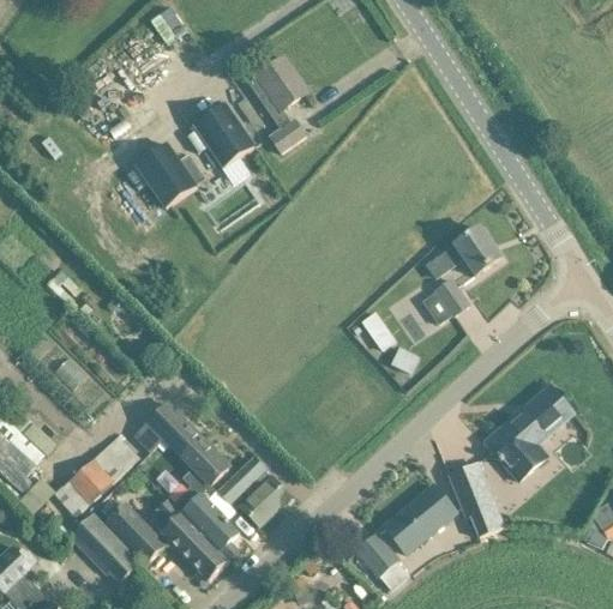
[(257,76),(247,83),(260,101),(280,128),(269,136),(280,152),(286,149),(305,136),(294,119),(290,121),(282,109),(307,91),(284,58),(265,71),(257,76)]
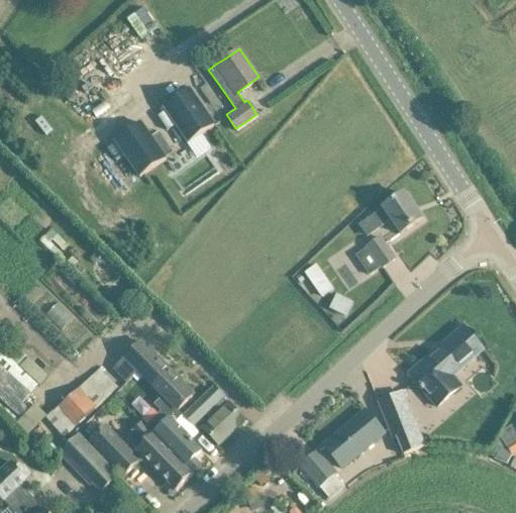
[(161,105),(186,142),(214,123),(189,86),(161,105)]
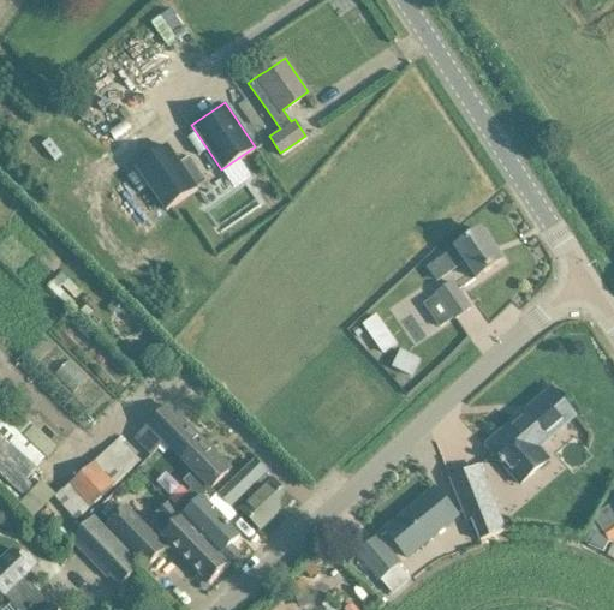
[(166,207),(196,186),(166,144),(137,165),(166,207)]
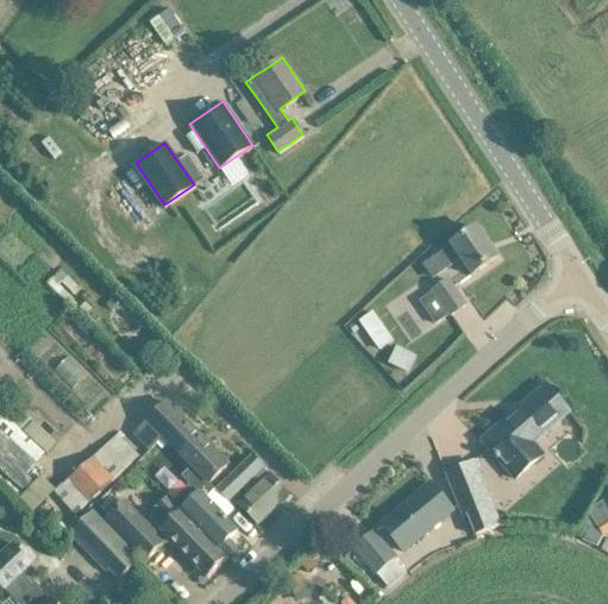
[(475,226),(456,239),(450,243),(451,244),(439,252),(438,252),(424,262),(432,272),(446,263),(446,264),(458,255),(471,274),(496,256),(475,226)]
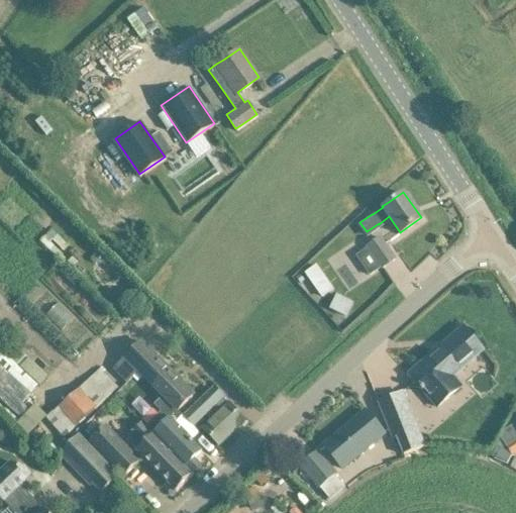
[(369,274),(381,266),(395,257),(380,235),(367,244),(367,245),(354,253),(369,274)]
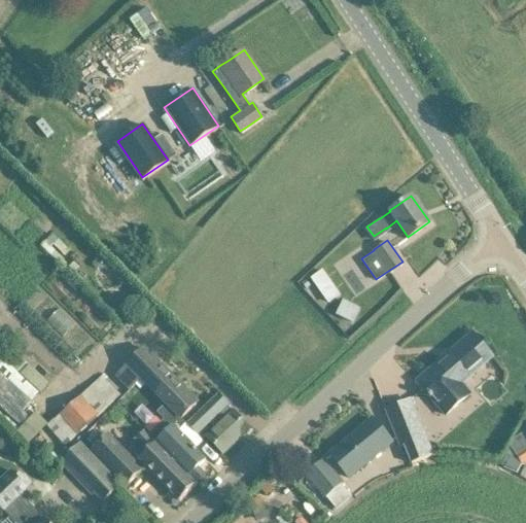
[(320,264),(312,272),(331,294),(341,287),(320,264)]
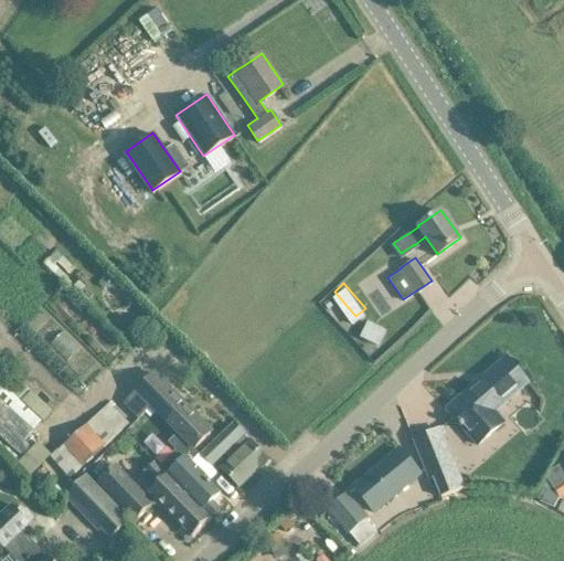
[(368,319),(359,335),(378,345),(385,328),(368,319)]
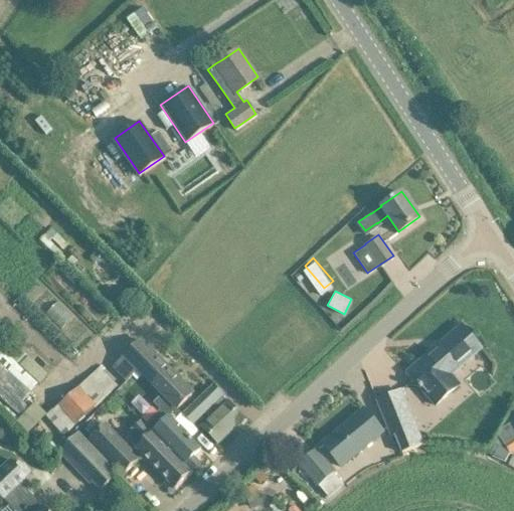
[(450,372),(465,359),(480,346),(461,324),(406,370),(435,402),(458,382),(450,372)]
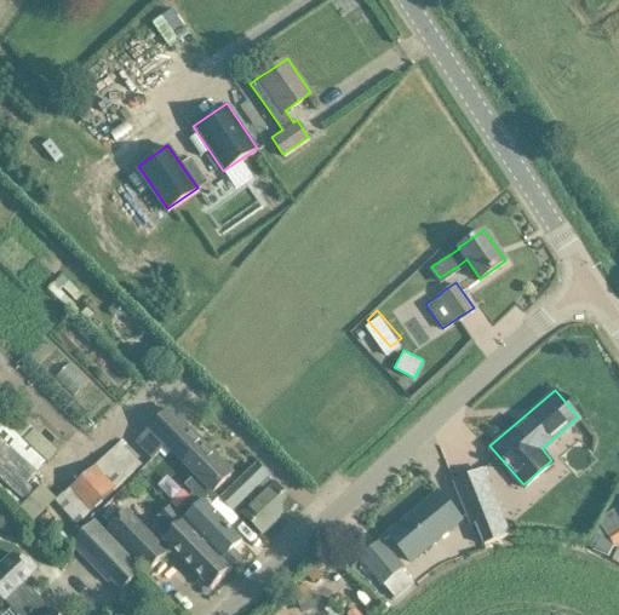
[(194,472),(217,496),(217,495),(212,490),(230,472),(199,441),(201,440),(170,407),(135,441),(150,457),(159,449),(165,443),(170,448),(181,460),(182,459),(194,472)]
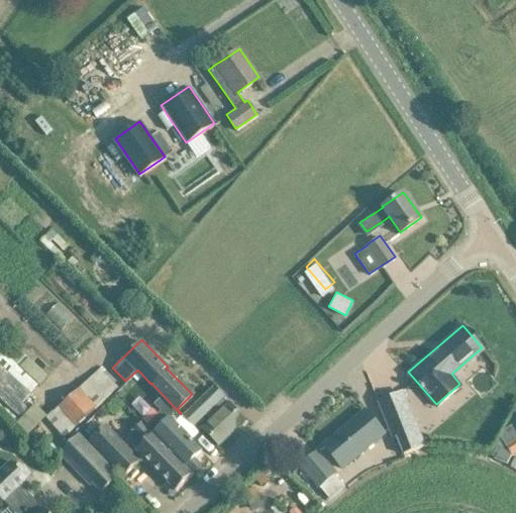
[(39,384),(0,346),(0,398),(20,417),(29,408),(22,401),(39,384)]
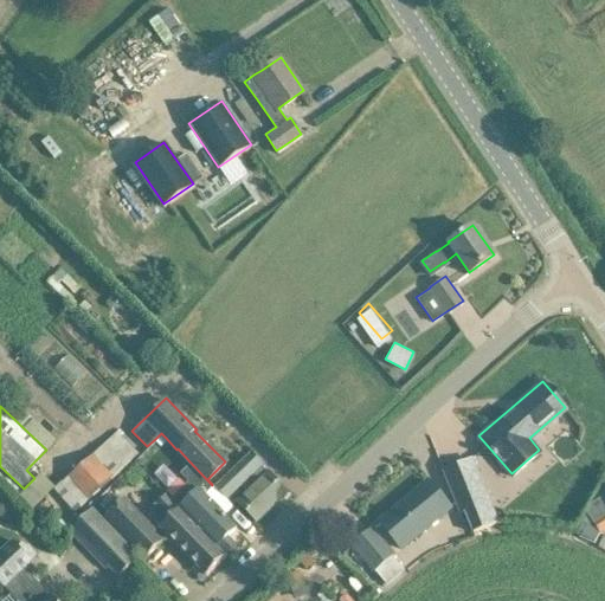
[(136,453),(116,430),(52,488),(73,510),(136,453)]
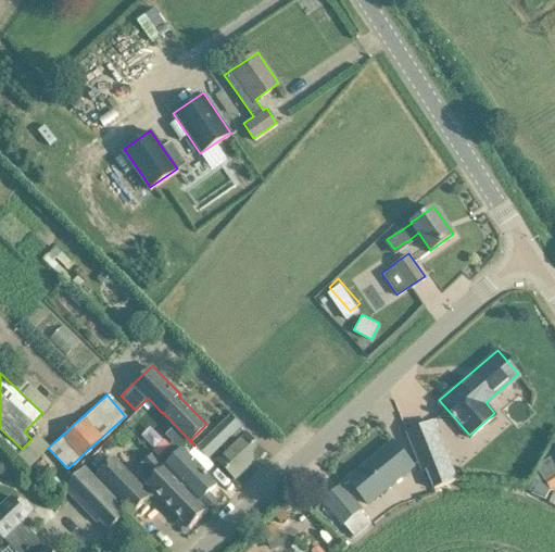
[(147,408),(152,402),(148,398),(142,403),(147,408)]
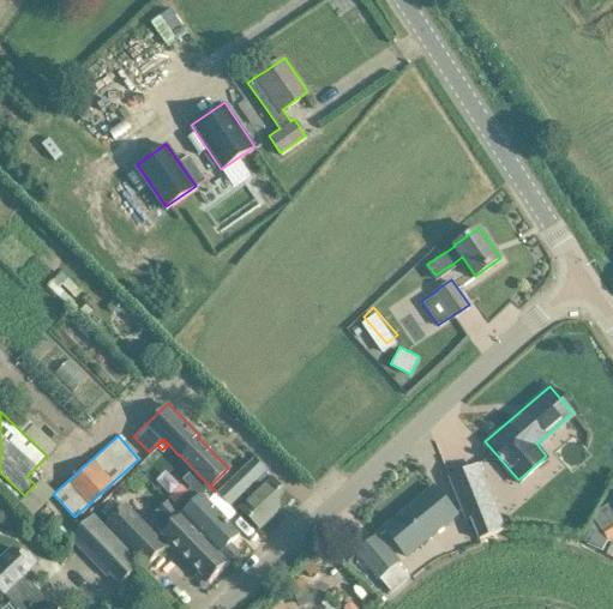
[(289,496),(253,458),(218,493),(228,504),(244,488),(252,498),(241,507),(258,525),(289,496)]
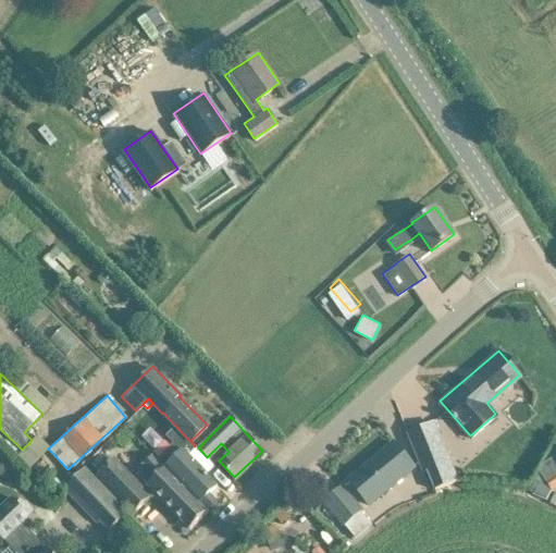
[(455,477),(441,443),(432,422),(407,433),(416,453),(422,469),(427,467),(434,486),(455,477)]
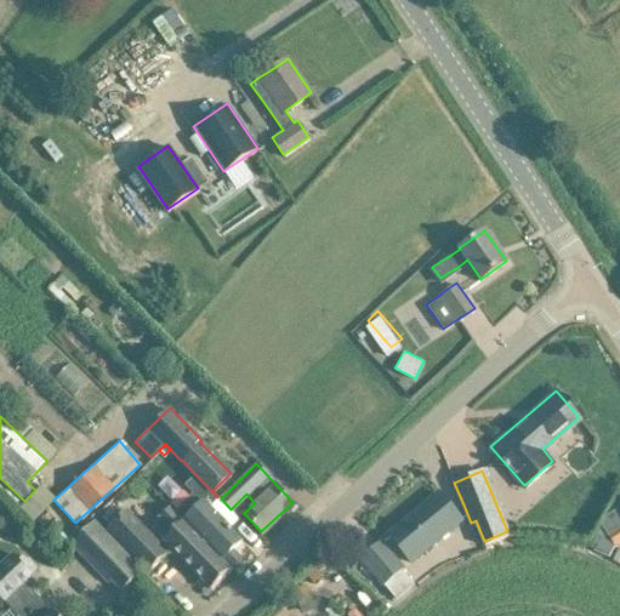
[(209,506),(217,497),(194,473),(183,483),(192,491),(174,508),(169,505),(229,569),(231,568),(189,524),(191,523),(232,565),(242,557),(232,548),(242,539),(209,506)]
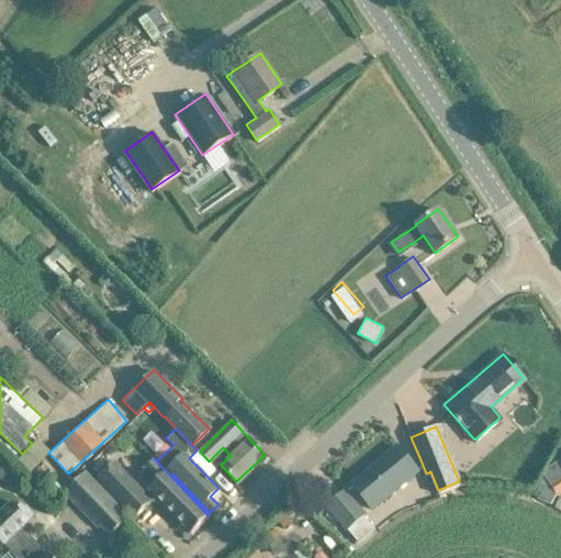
[(417,469),(411,461),(396,445),(350,482),(371,508),(417,469)]
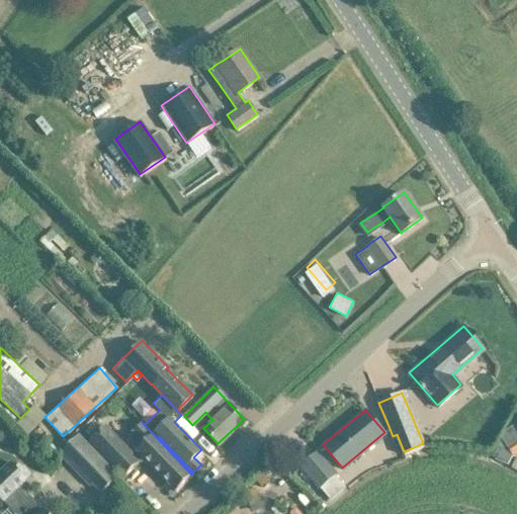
[(516,420),(516,421),(504,429),(501,436),(502,439),(495,457),(507,462),(512,453),(512,454),(516,450),(516,420)]
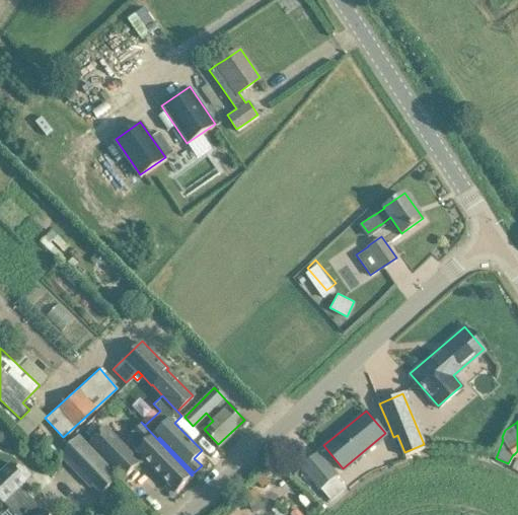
[(175,491),(192,475),(141,422),(127,435),(135,448),(175,491)]
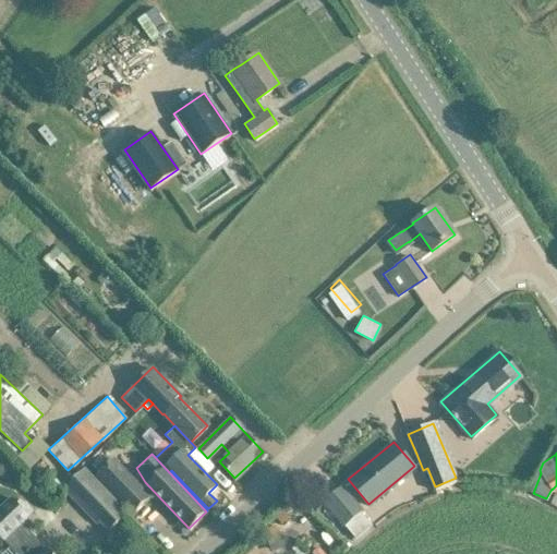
[(119,509),(124,516),(128,512),(130,515),(150,495),(113,457),(95,474),(123,505),(119,509)]
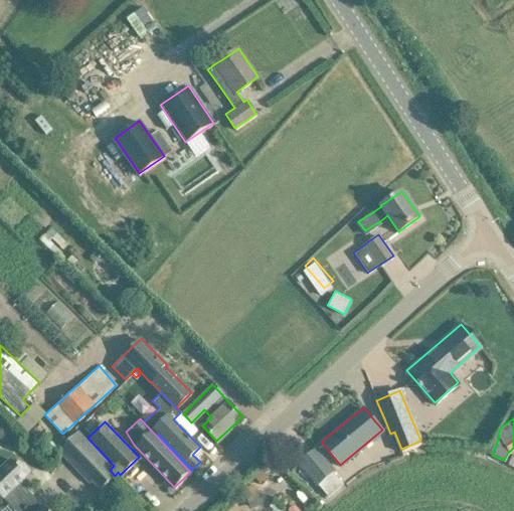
[(114,466),(88,438),(86,440),(78,431),(57,450),(89,482),(91,479),(100,489),(115,476),(110,470),(114,466)]
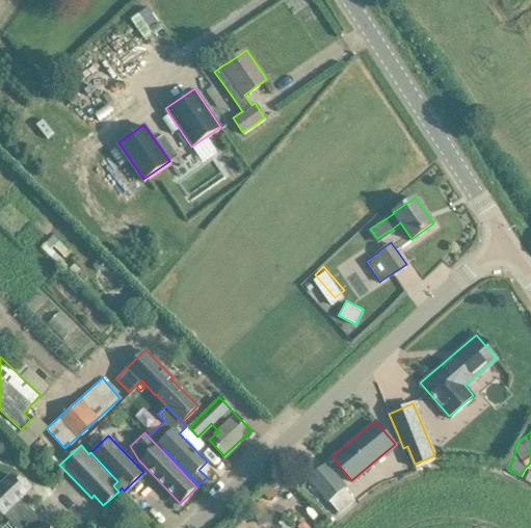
[(328,499),(340,512),(355,499),(344,486),(344,485),(325,464),(310,477),(328,499)]
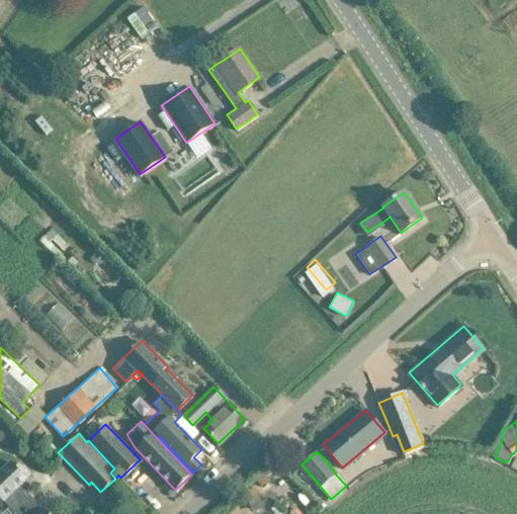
[(48,513),(20,485),(26,480),(9,460),(0,468),(0,497),(15,513),(48,513)]
